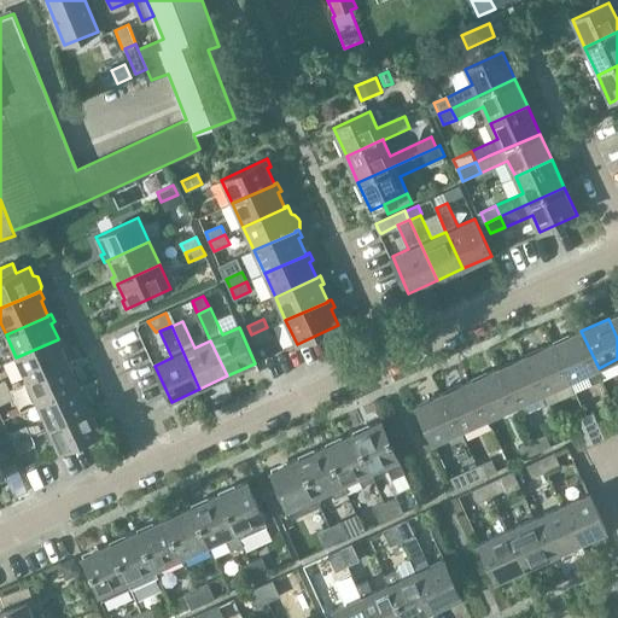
[(267,327),(251,334),(256,344),(272,337),(267,327)]
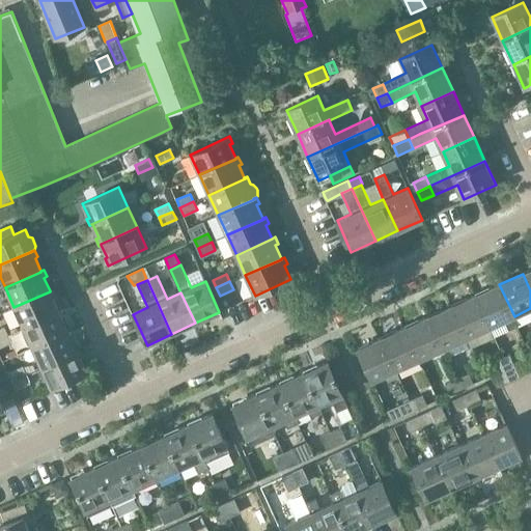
[(514,316),(499,284),(476,295),(491,327),(504,320),(508,330),(519,326),(514,316)]
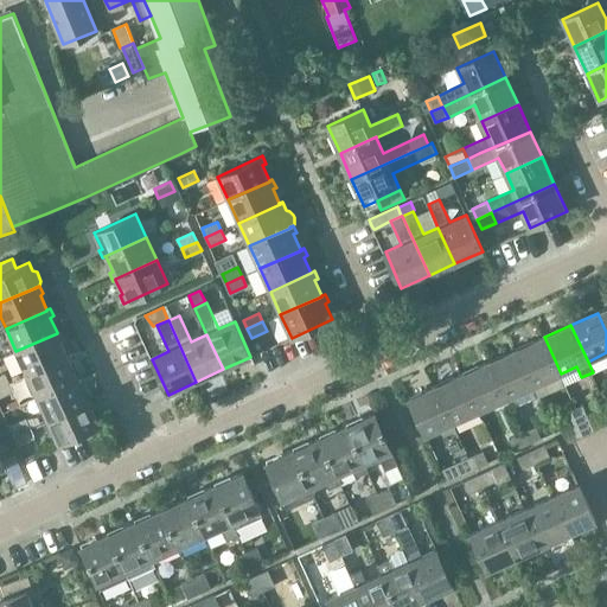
[(16,351),(26,375),(68,356),(61,340),(64,339),(61,331),(57,332),(57,333),(16,351)]
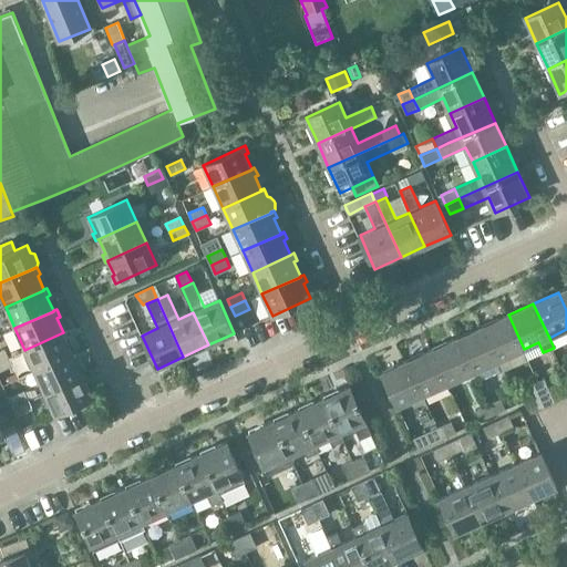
[(498,360),(524,349),(508,315),(483,326),(498,360)]
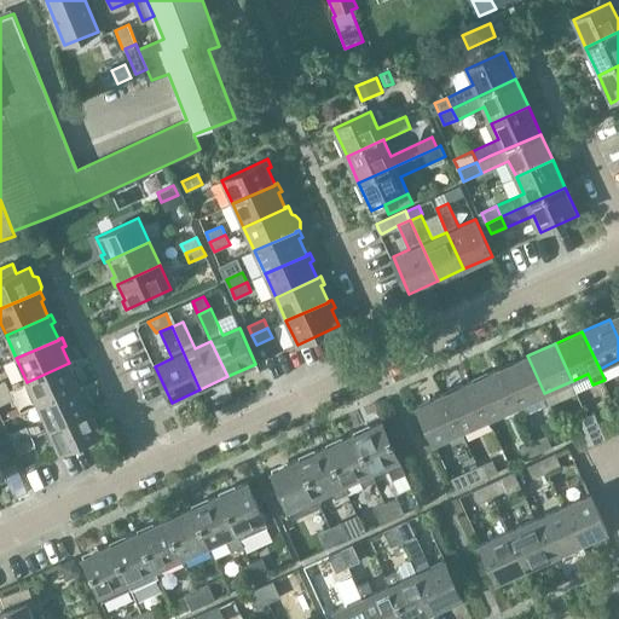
[(518,406),(544,393),(527,356),(501,369),(518,406)]
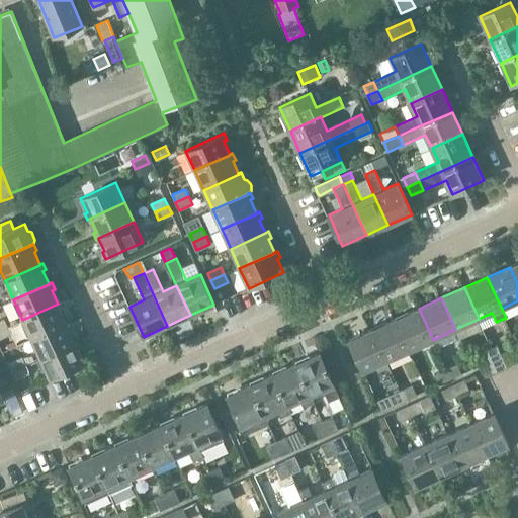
[(22,320),(31,339),(67,323),(61,311),(64,309),(61,301),(58,304),(22,320)]
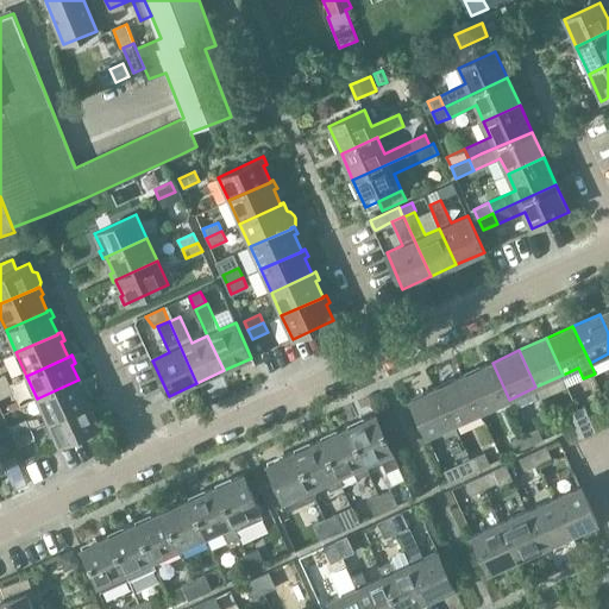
[(482,412),(509,400),(493,363),(465,375),(482,412)]
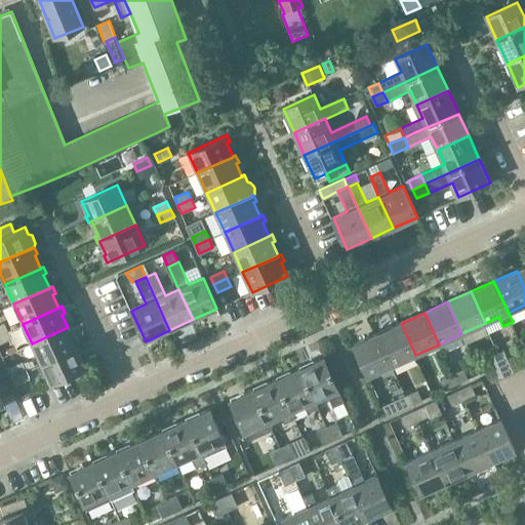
[(0,334),(8,331),(5,323),(0,324),(0,334)]
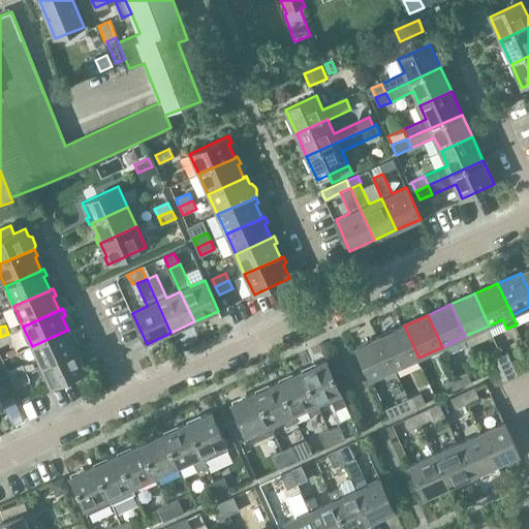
[(380,336),(396,368),(418,358),(404,325),(380,336)]
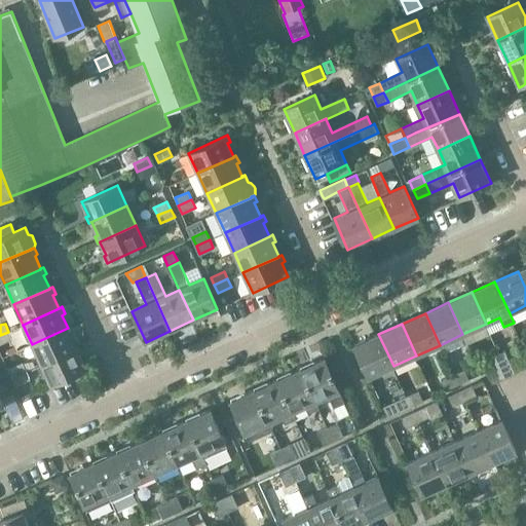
[(41,364),(77,348),(77,347),(71,335),(73,334),(70,327),(68,328),(32,344),(41,364)]
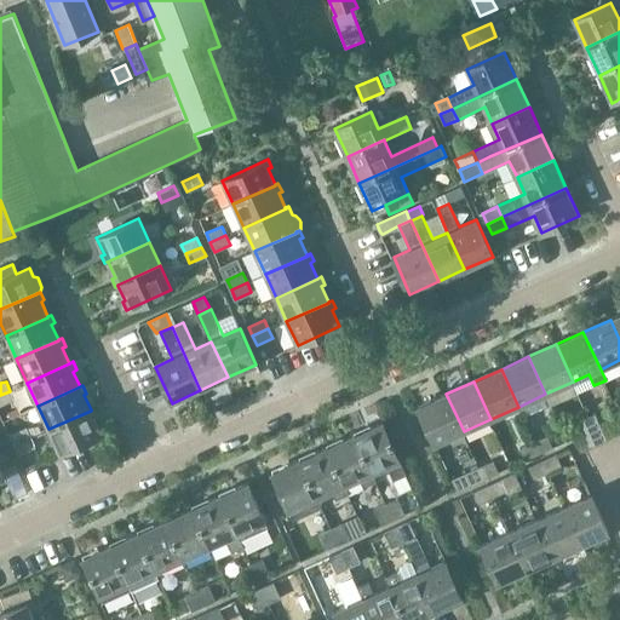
[(10,391),(0,395),(0,406),(15,400),(10,391)]
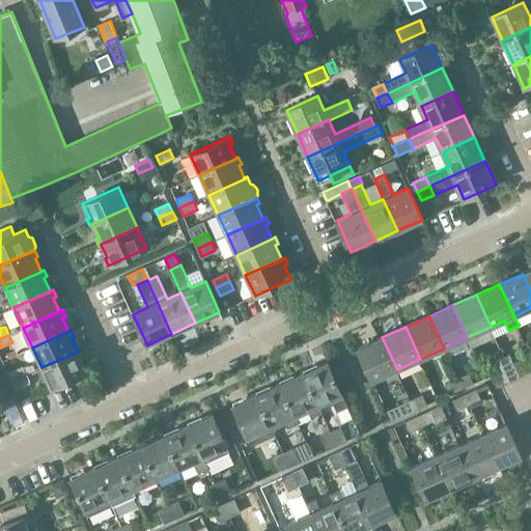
[(382,337),(358,348),(372,380),(397,369),(382,337)]
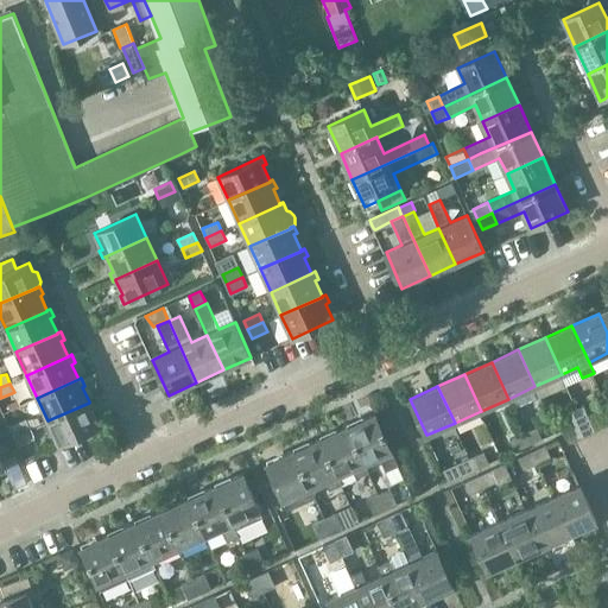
[(89,403),(48,420),(58,444),(100,425),(93,410),(95,409),(92,400),(89,401),(89,403)]
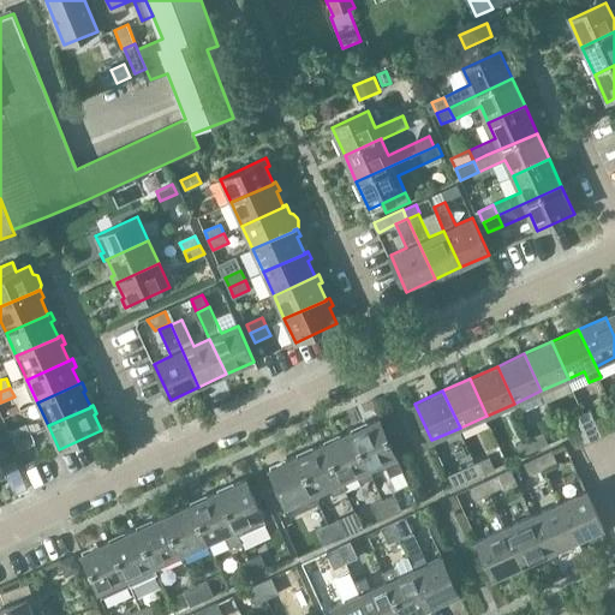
[(577,417),(589,442),(602,436),(591,411),(577,417)]
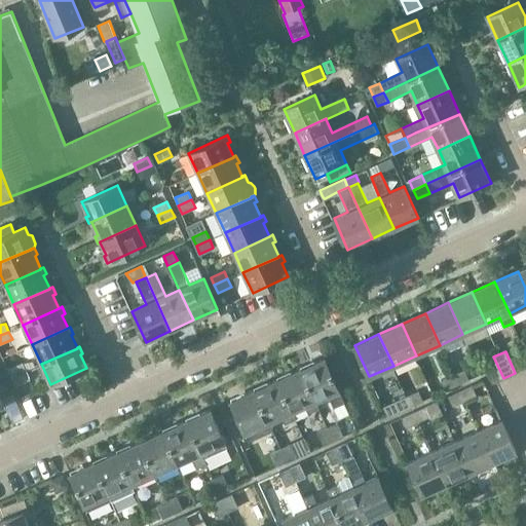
[(503,378),(493,357),(483,362),(492,383),(503,378)]
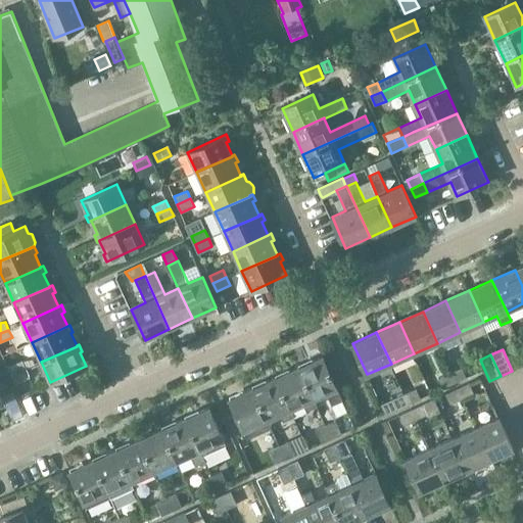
[(323,357),(299,368),(314,399),(327,393),(332,405),(342,400),(323,357)]
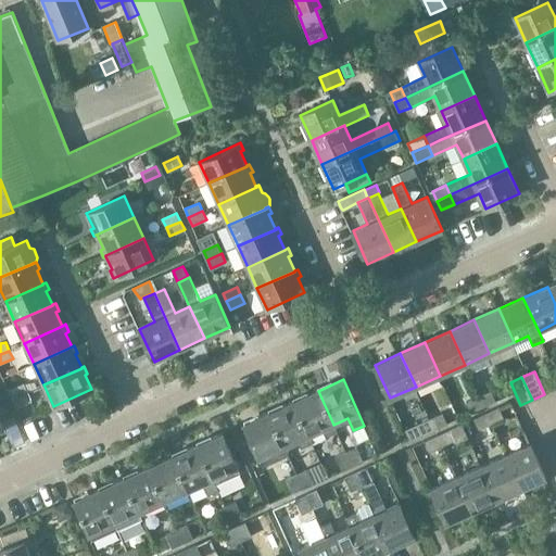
[(14,399),(28,392),(24,383),(10,390),(14,399)]
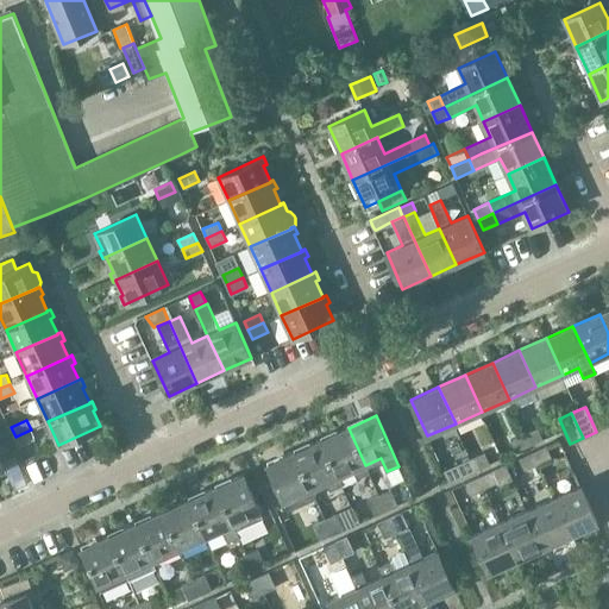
[(338,477),(353,470),(358,479),(369,473),(365,465),(349,428),(321,440),(338,477)]
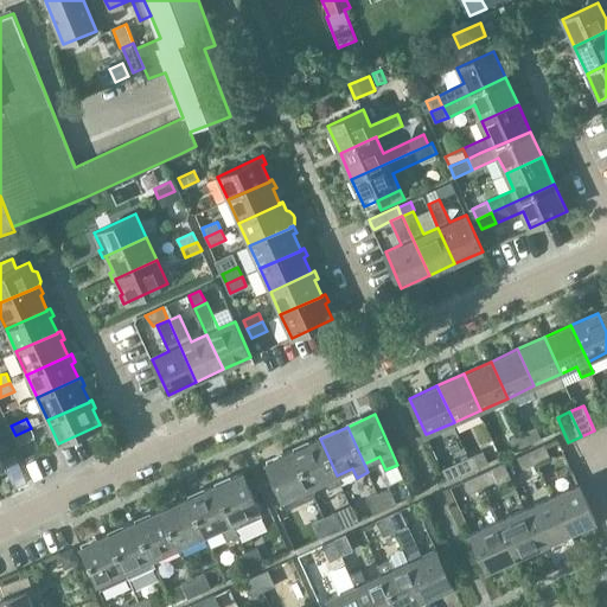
[(523,433),(528,445),(542,439),(536,427),(523,433)]
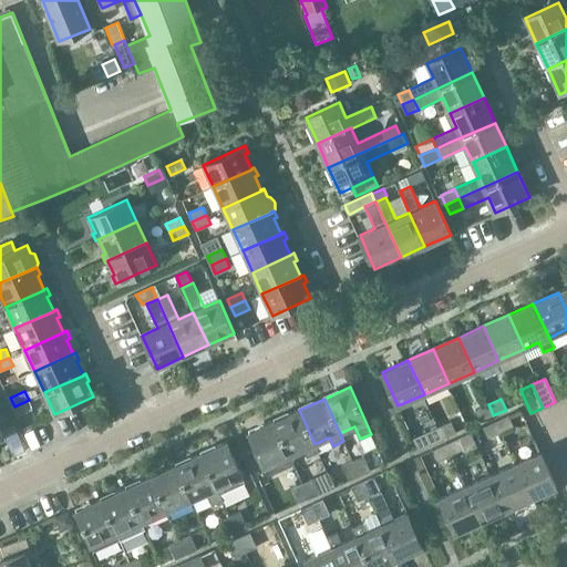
[(29,400),(14,406),(18,415),(32,409),(29,400)]
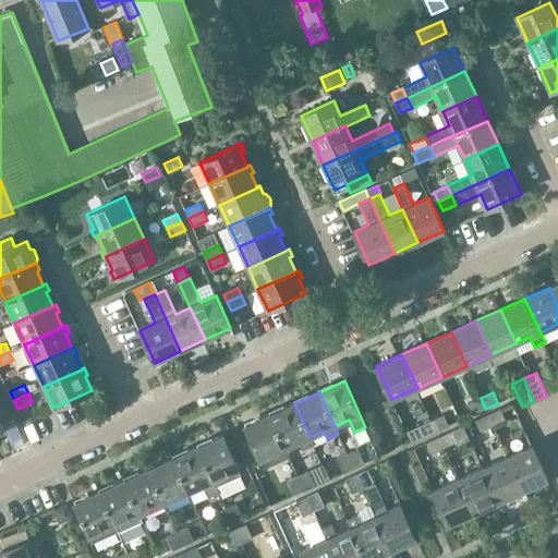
[(485,409),(481,398),(468,403),(473,414),(485,409)]
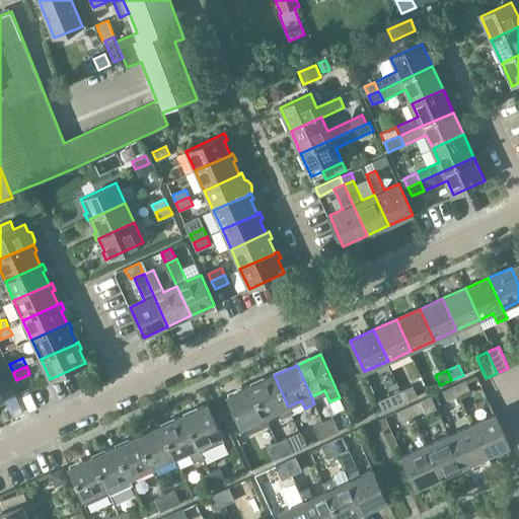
[(266,417),(278,412),(282,419),(291,414),(288,406),(274,375),(251,385),(266,417)]
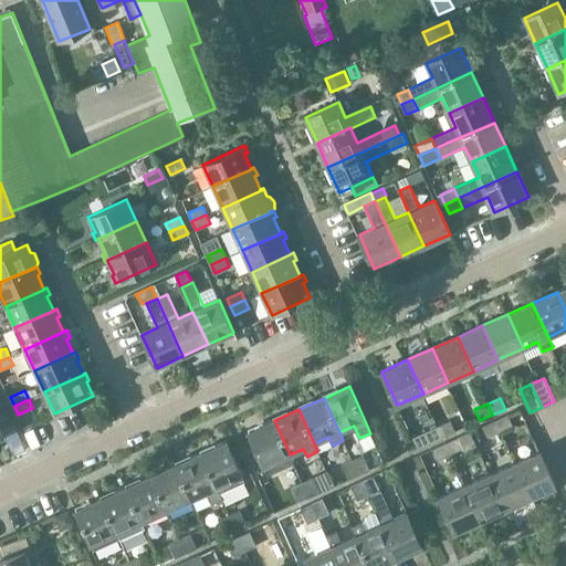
[(495,420),(500,431),(513,426),(507,415),(495,420)]
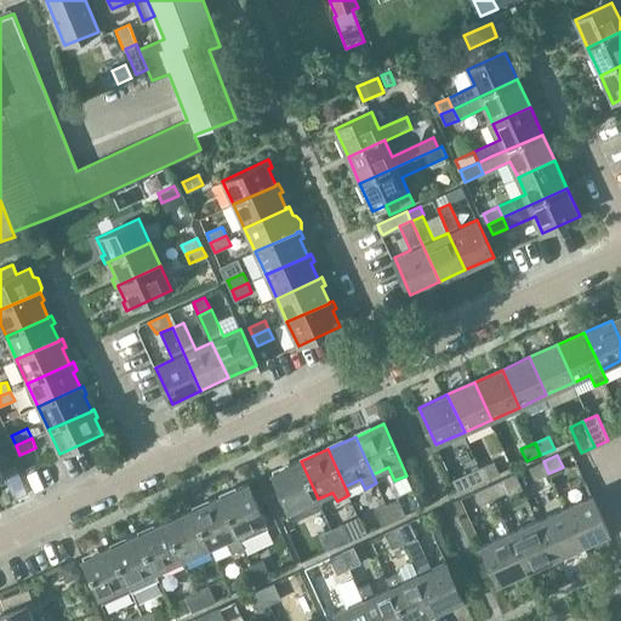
[(290,512),(318,499),(301,461),(273,473),(290,512)]
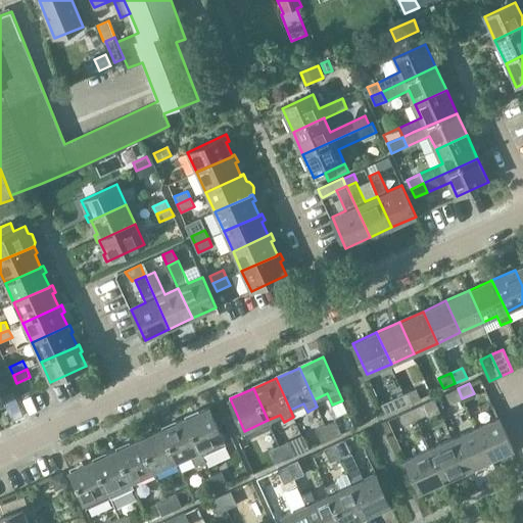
[(405,393),(409,403),(421,398),(416,388),(405,393)]
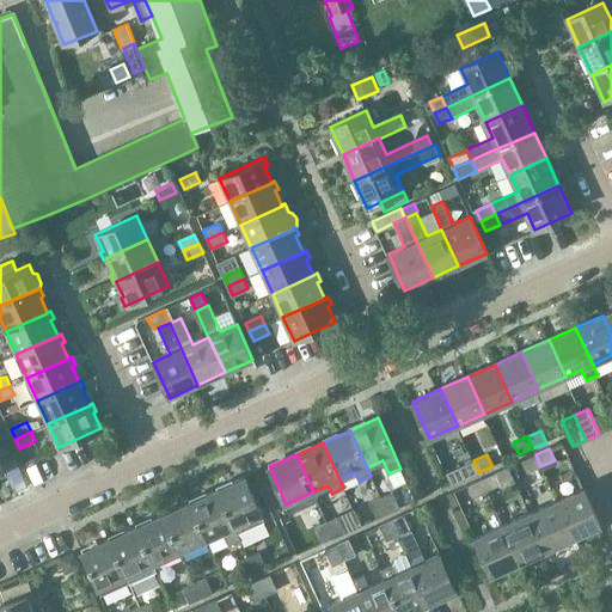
[(540,466),(536,454),(522,461),(527,472),(540,466)]
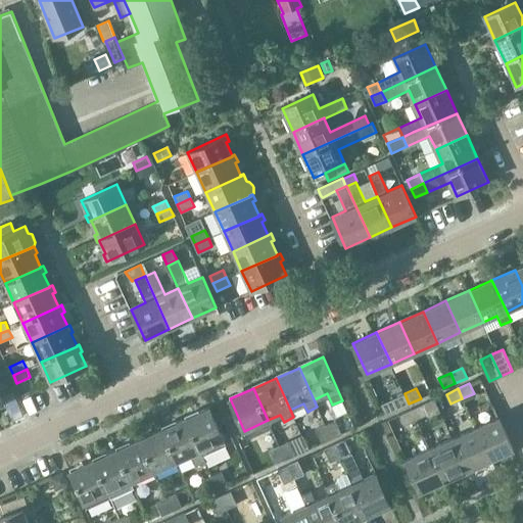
[(409,403),(405,393),(393,398),(397,409),(409,403)]
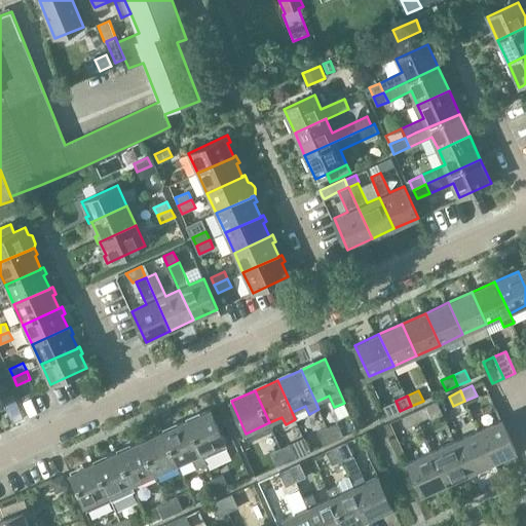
[(414,412),(418,421),(430,416),(425,406),(414,412)]
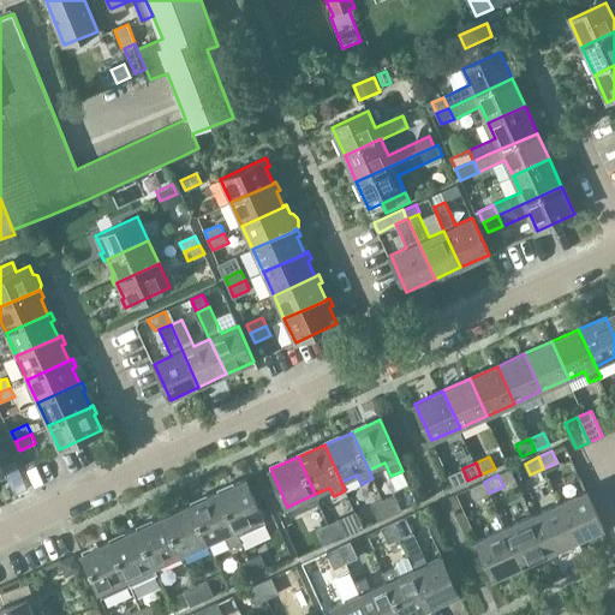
[(236,530),(238,536),(267,524),(246,479),(219,493),(236,530)]
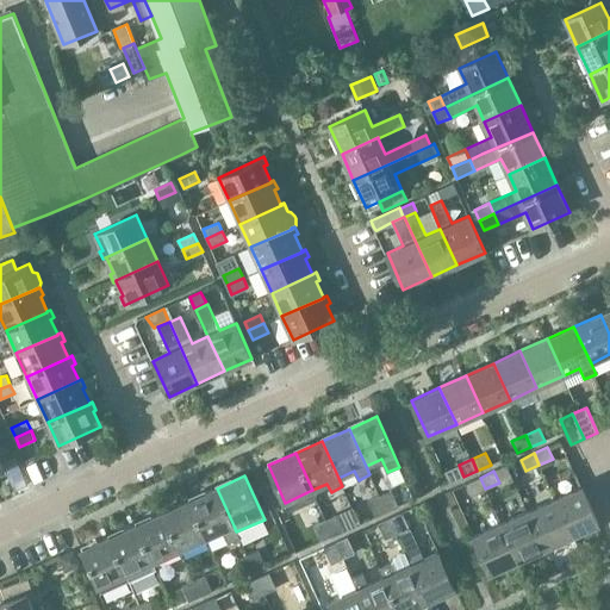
[(485,489),(480,478),(466,484),(472,495),(485,489)]
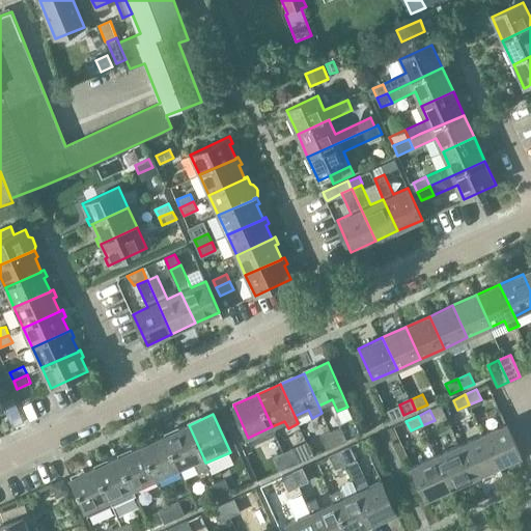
[(507,424),(483,436),(498,467),(522,456),(507,424)]
